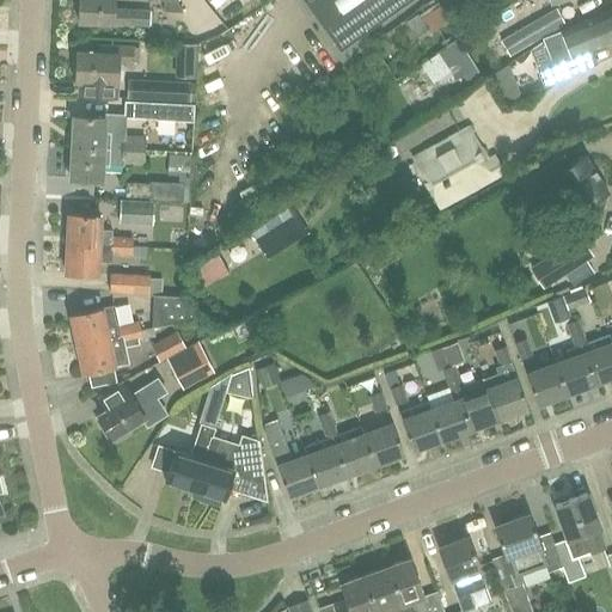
[(150,26),(151,10),(132,8),(132,7),(114,7),(114,0),(79,0),(78,20),(114,23),(114,22),(130,23),(130,25),(150,26)]
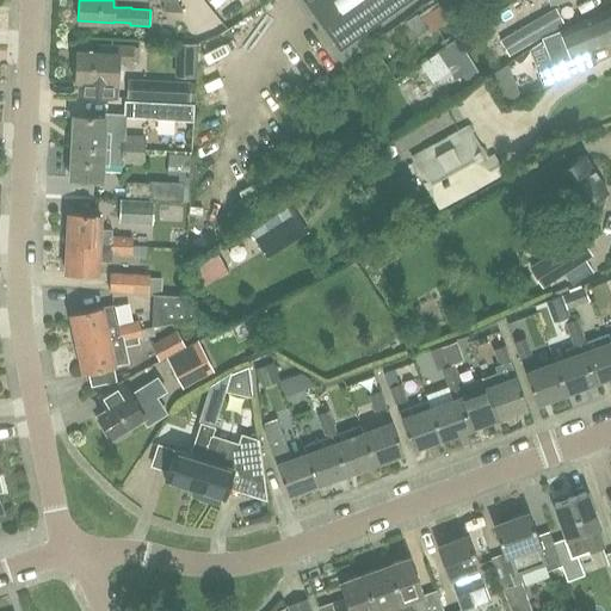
[(176,0),(164,0),(164,10),(164,11),(183,12),(176,0)]
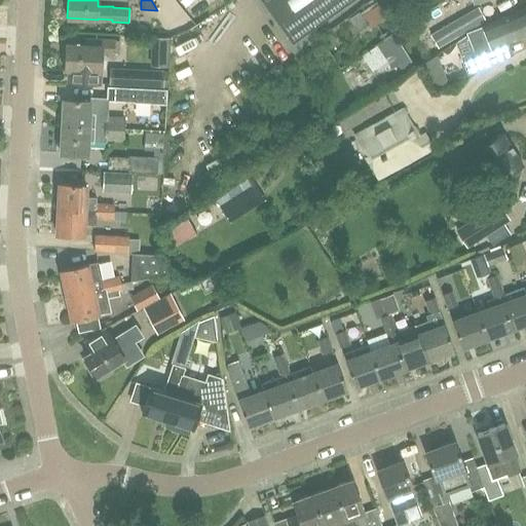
[(262,0),(263,3),(292,41),(348,0),(262,0)]
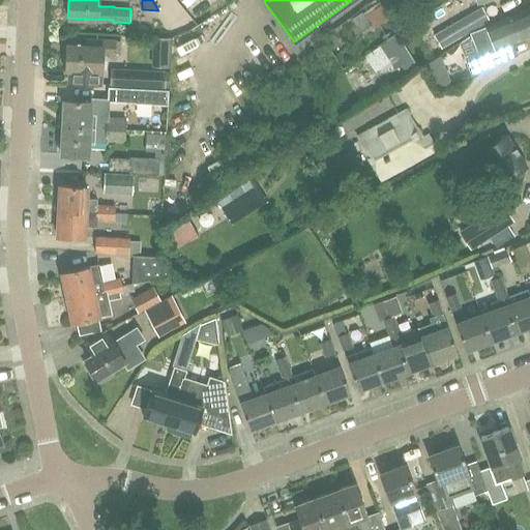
[(361,12),(352,19),(363,35),(373,28),(391,16),(380,0),(362,13),(361,12)]
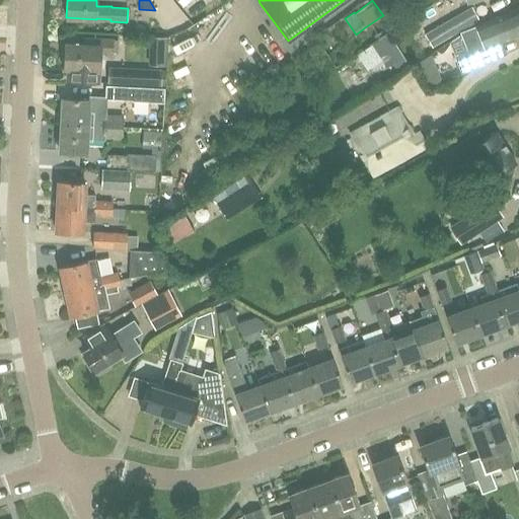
[(433,48),(457,32),(479,20),(471,7),(449,19),(425,34),(433,48)]
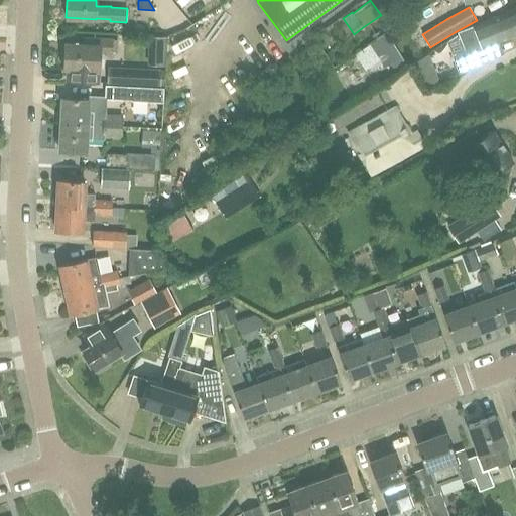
[(498,41),(515,33),(515,7),(489,18),(490,19),(466,28),(458,32),(464,49),(452,54),(459,72),(483,62),(475,44),(487,40),(486,37),(495,33),(498,41)]
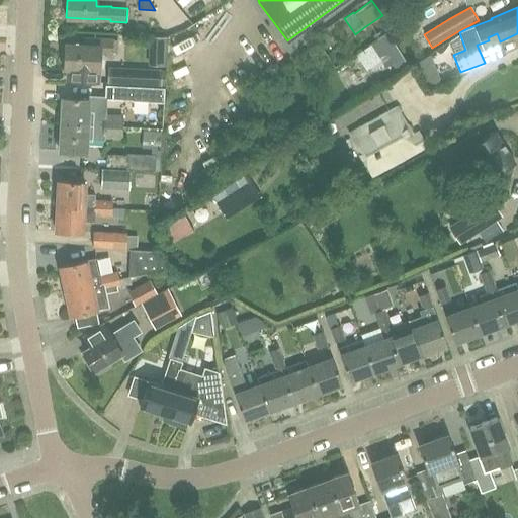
[(65,41),(64,67),(68,68),(68,79),(83,80),(99,81),(99,76),(100,52),(112,52),(113,39),(85,37),(84,42),(65,41)]
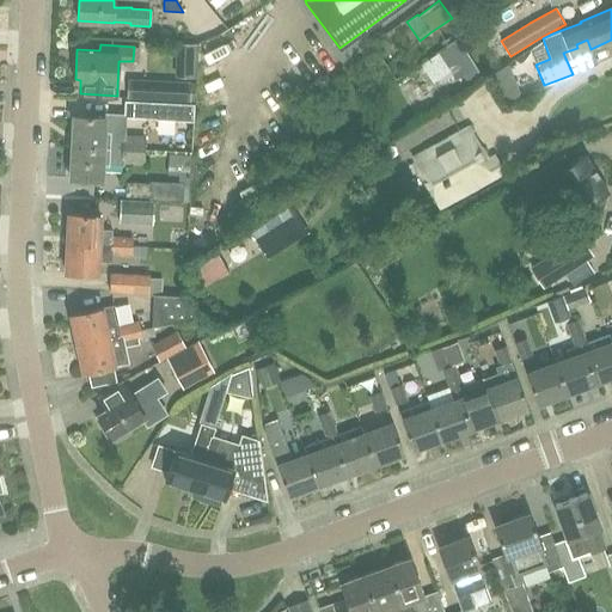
[(190,102),(190,81),(157,80),(154,101),(190,102)]
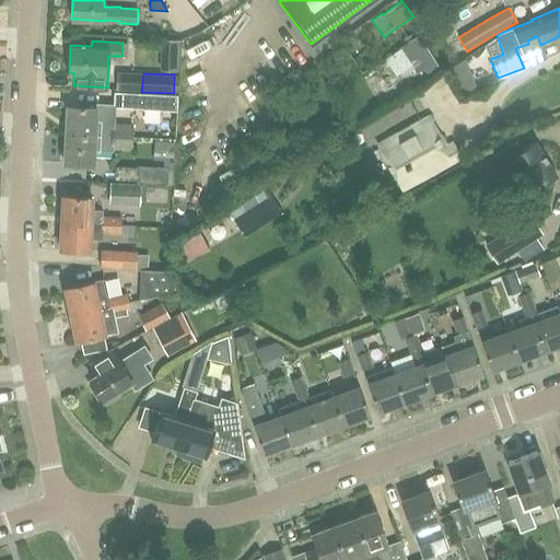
[(178,112),(179,94),(142,93),(141,109),(178,112)]
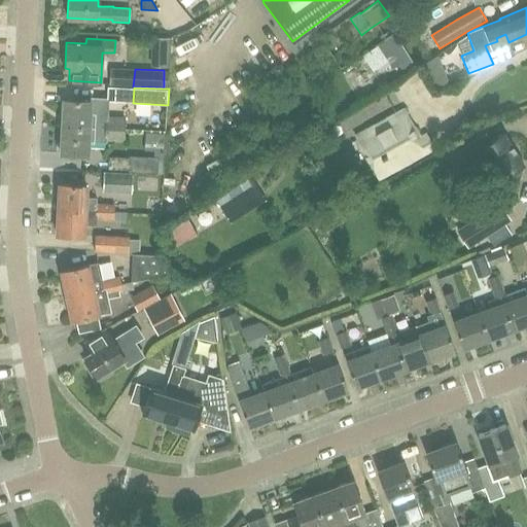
[(107,115),(108,97),(90,96),(89,99),(63,98),(62,125),(125,128),(125,116),(107,115)]
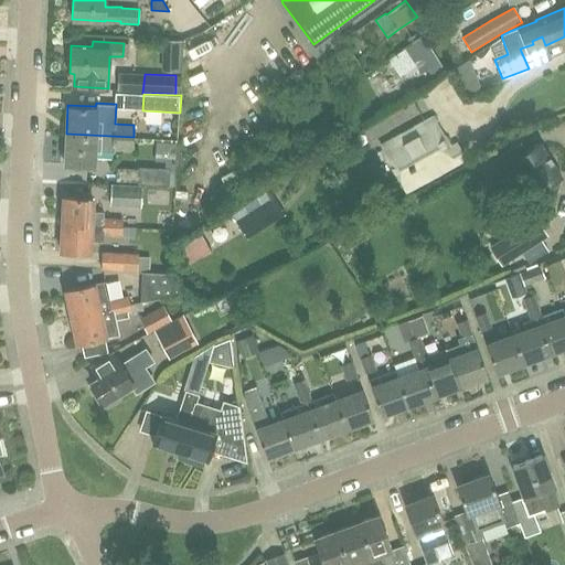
[(439,139),(426,117),(381,144),(406,189),(465,156),(457,141),(450,145),(445,136),(439,139)]
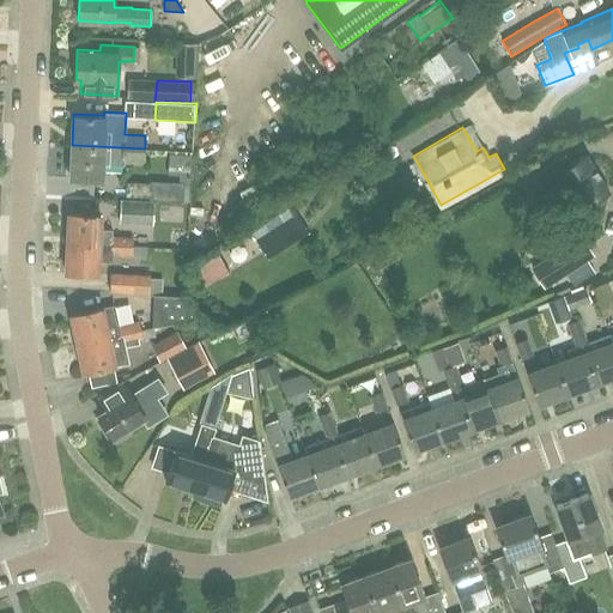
[(144,162),(145,149),(72,145),(71,177),(102,178),(103,163),(123,164),(123,162),(144,162)]
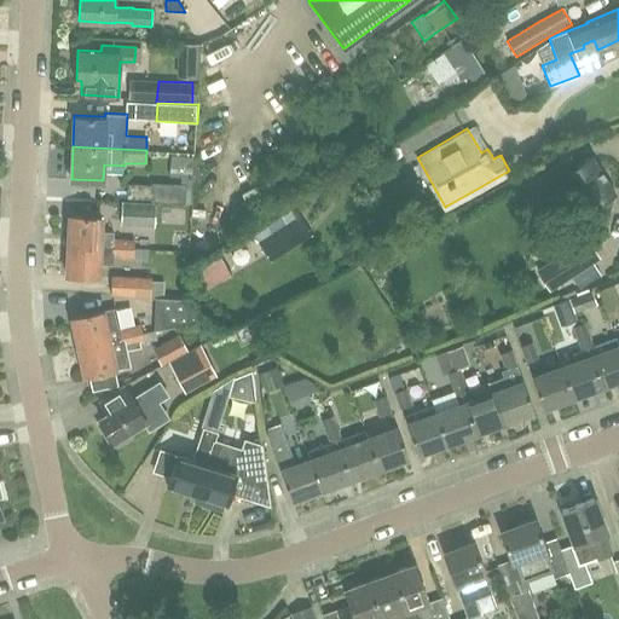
[(615,192),(593,156),(577,166),(571,156),(538,177),(553,200),(566,192),(568,196),(573,192),(585,212),(615,192)]
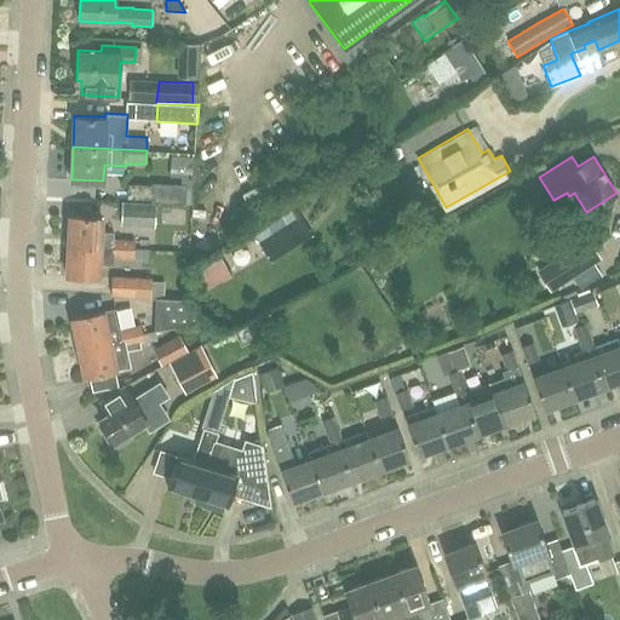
[(185,205),(187,185),(151,183),(150,202),(156,202),(185,205)]
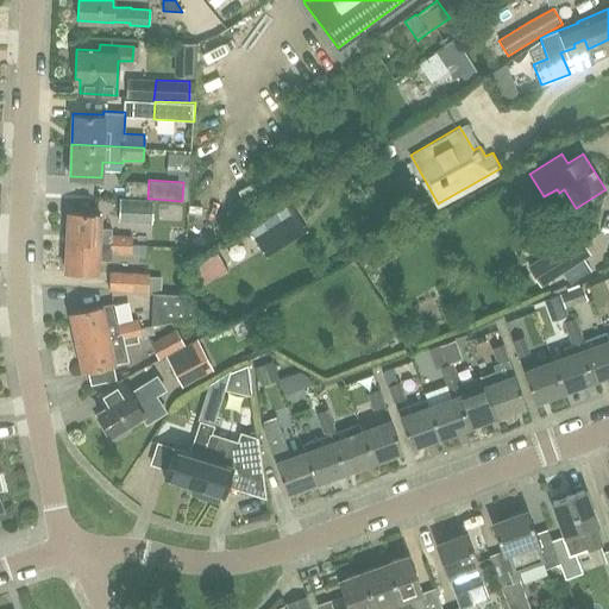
[(154,199),(148,199),(119,199),(118,223),(152,224),(152,223),(154,199)]
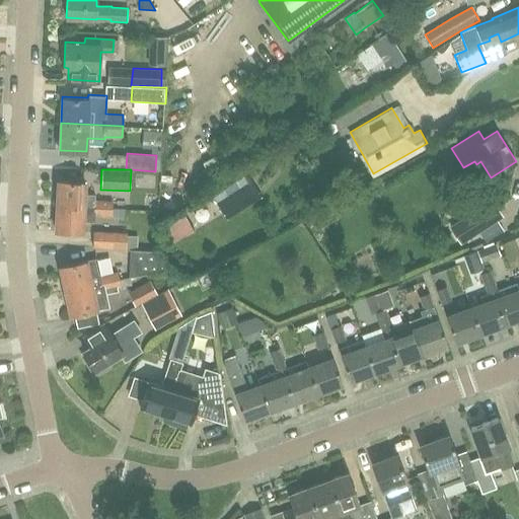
[(248,182),(243,173),(212,195),(227,219),(262,198),(251,180),(248,182)]
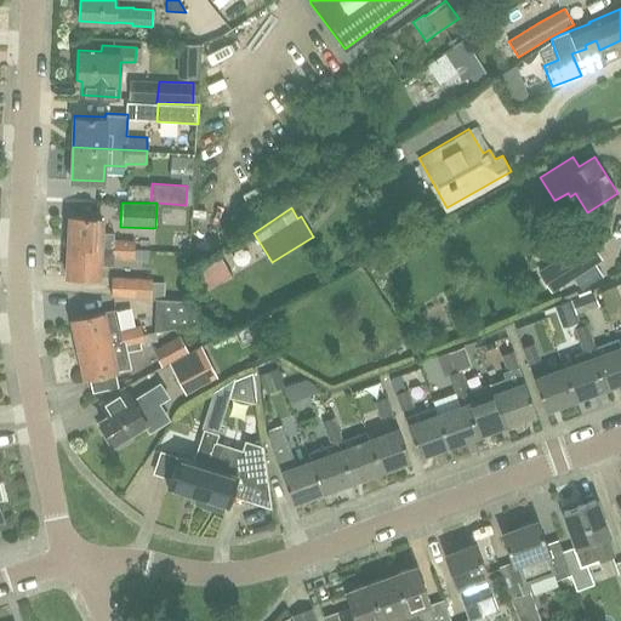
[(114,248),(114,240),(114,233),(101,233),(102,217),(69,216),(69,246),(114,248)]
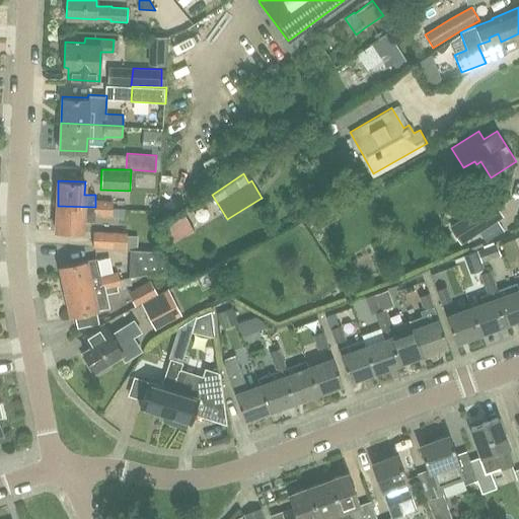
[(103,215),(104,201),(95,201),(95,207),(58,206),(57,231),(83,232),(84,220),(94,221),(95,214),(103,215)]
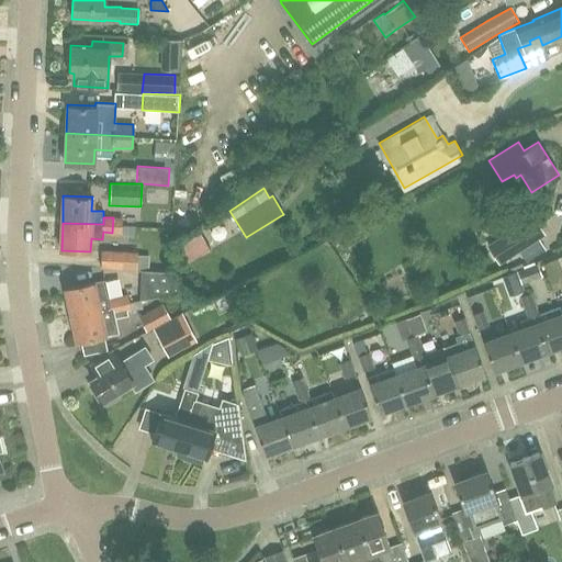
[(122,218),(113,217),(112,233),(122,233),(122,225),(122,218)]
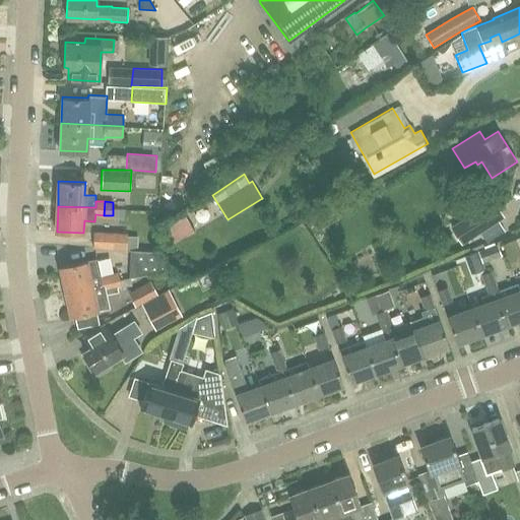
[(113,208),(113,215),(113,216),(126,217),(126,209),(113,208)]
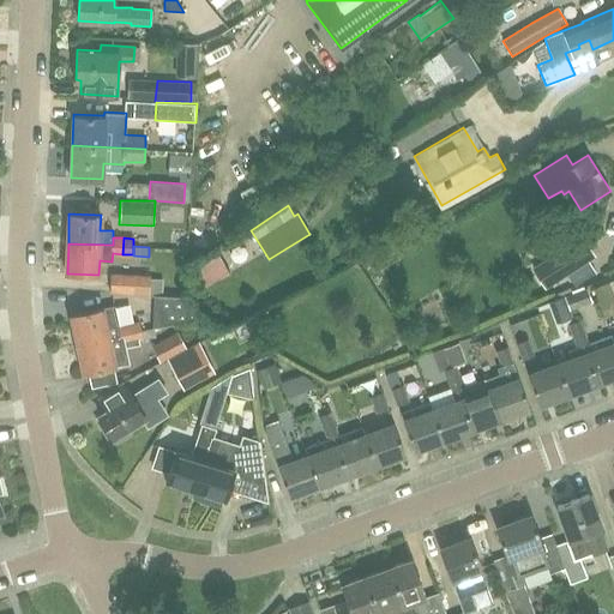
[(203,290),(230,274),(217,253),(191,270),(203,290)]
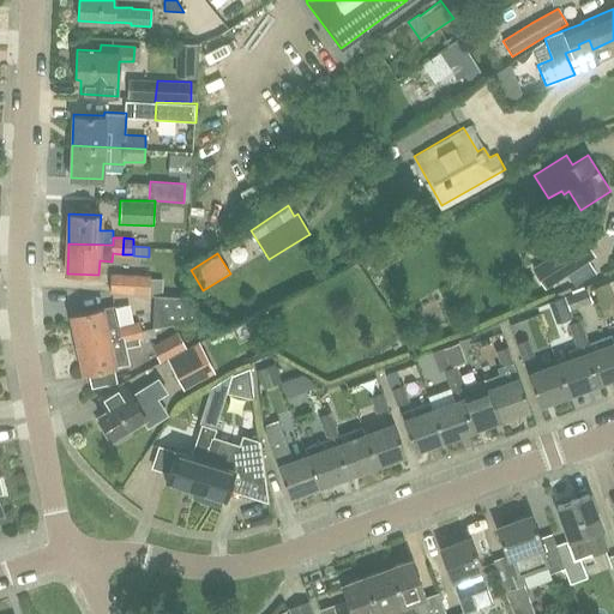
[(112,274),(110,292),(150,295),(151,280),(151,277),(112,274)]
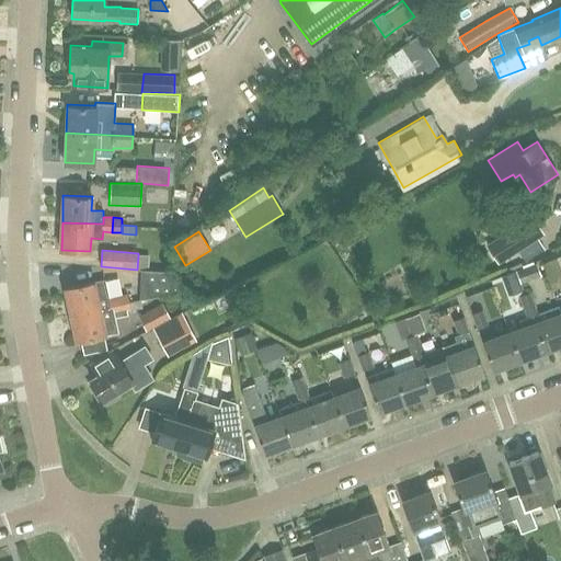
[(521,282),(540,274),(536,264),(516,271),(521,282)]
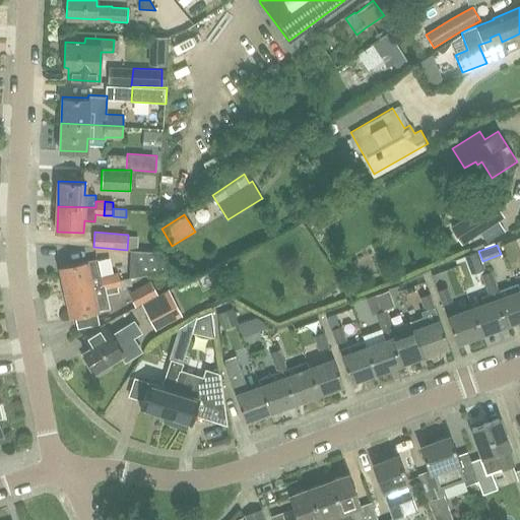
[(129,277),(175,269),(155,257),(155,251),(138,251),(129,250),(129,277)]
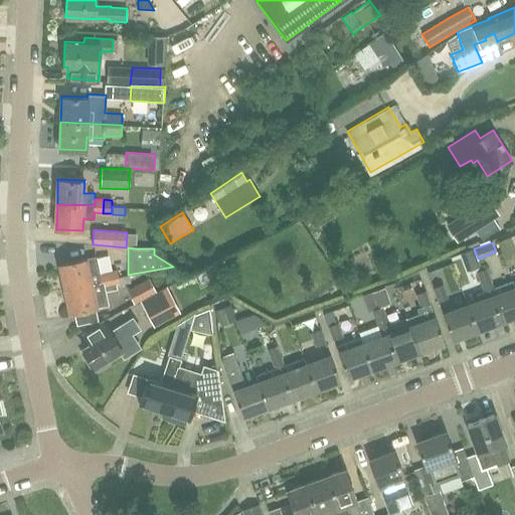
[(465,251),(472,270),(480,267),(474,249),(473,248),(465,251)]
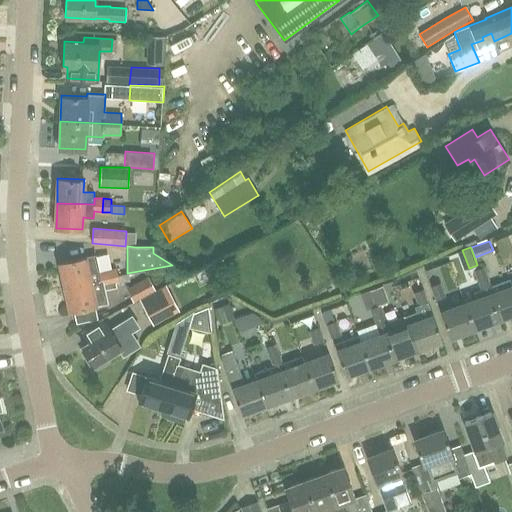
[(64,287),(100,279),(99,272),(95,255),(59,262),(64,287)]
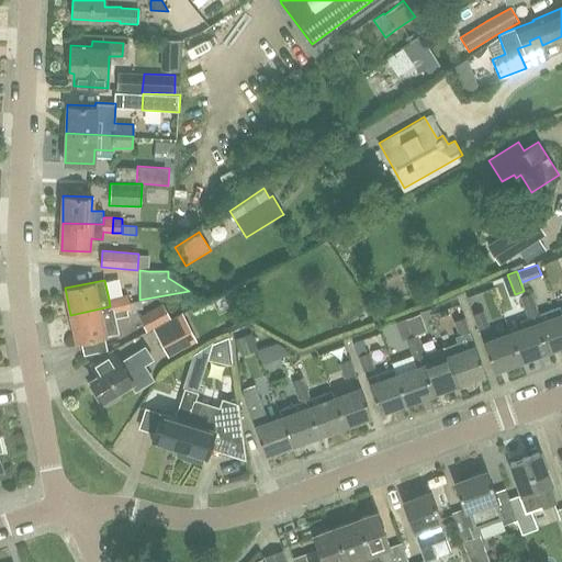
[(526,312),(536,307),(530,293),(520,296),(526,312)]
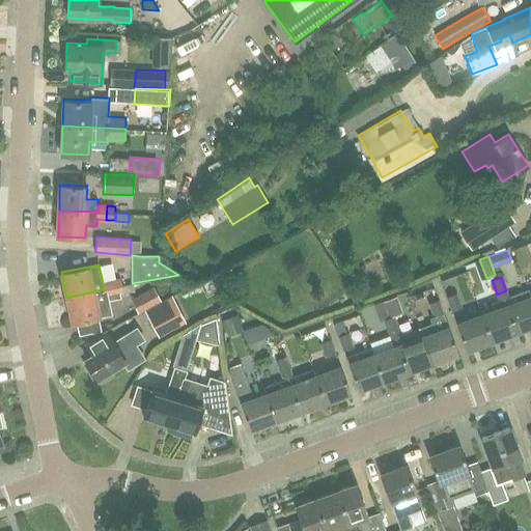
[(115,294),(119,292),(122,292),(120,279),(112,280),(115,294)]
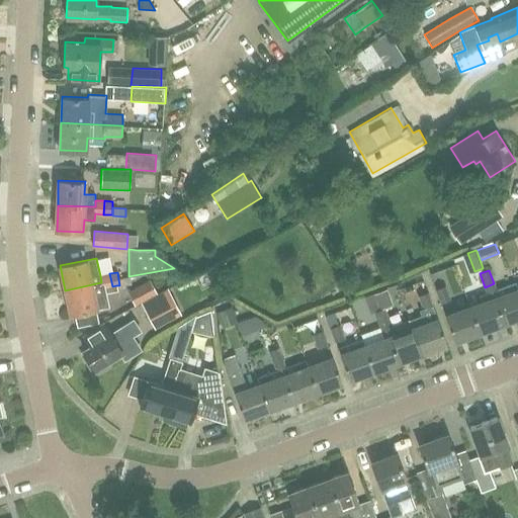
[(175,272),(166,274),(168,284),(177,283),(175,272)]
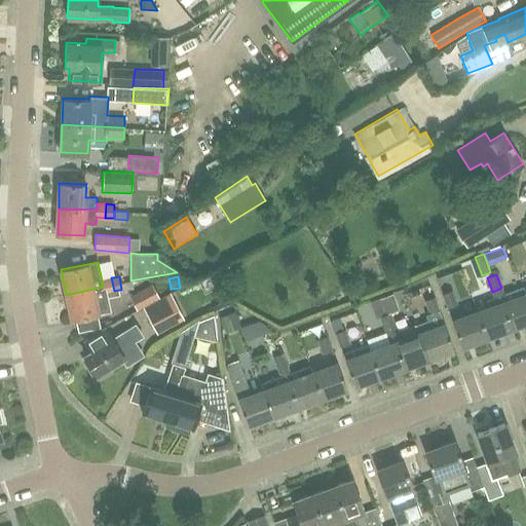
[(114,291),(111,277),(102,279),(103,287),(66,295),(71,320),(110,311),(107,297),(119,295),(118,290),(114,291)]
